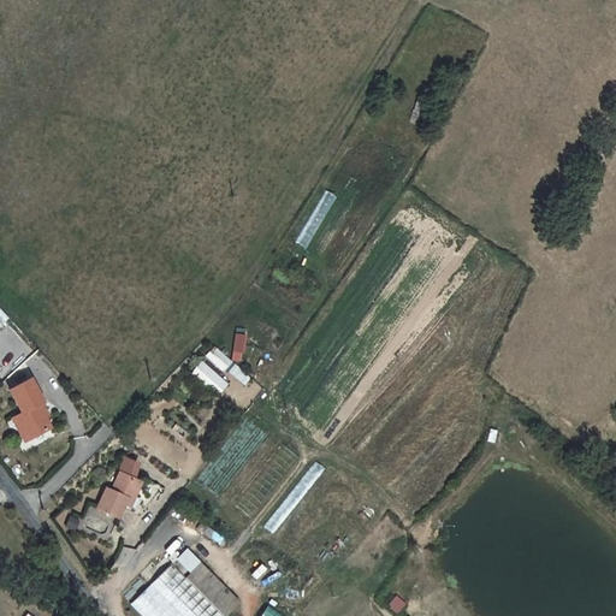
[(0,326),(10,318),(0,307),(0,326)]
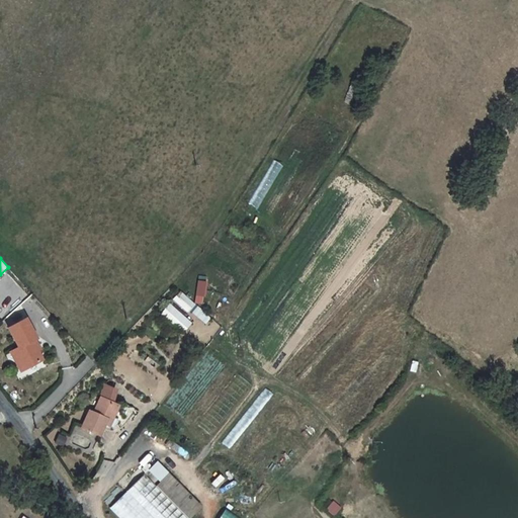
[(197,280),(195,303),(203,304),(206,281),(197,280)]
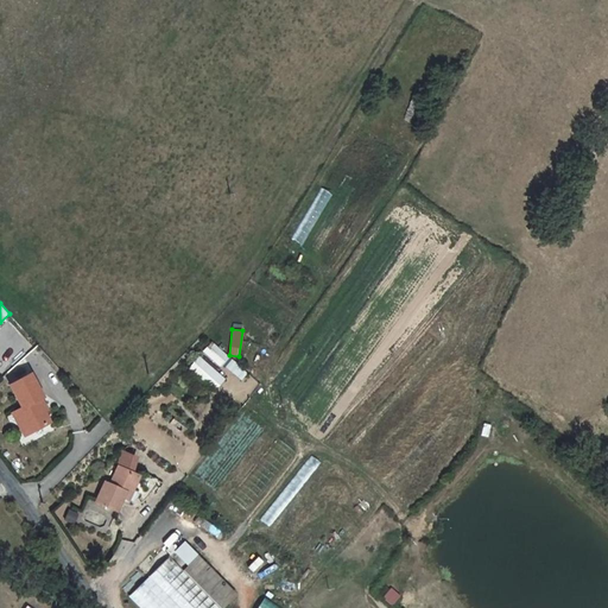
[(228,356),(213,342),(204,350),(220,365),(228,356)]
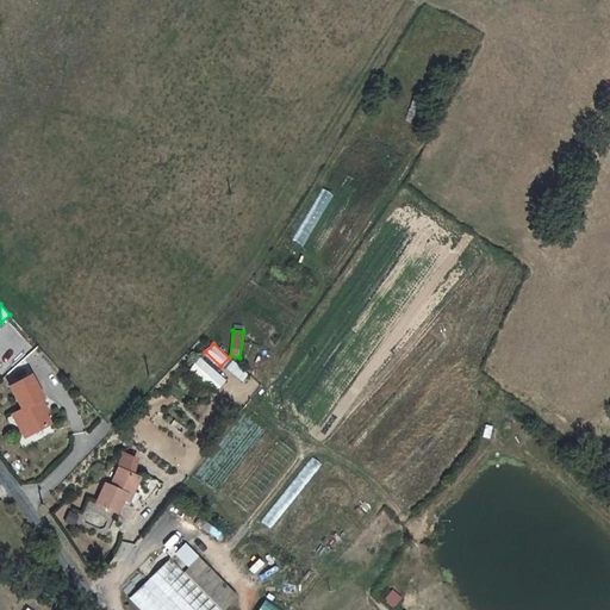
[(225,383),(200,359),(190,369),(216,392),(225,383)]
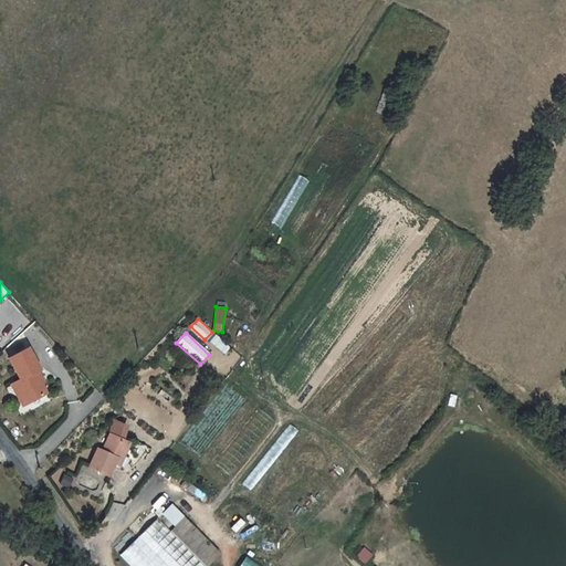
[(209,343),(224,354),(230,345),(216,334),(209,343)]
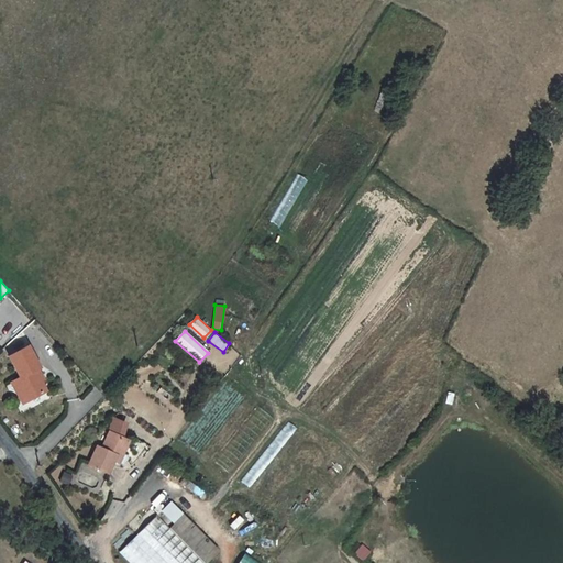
[(41,370),(30,346),(11,356),(21,378),(15,381),(25,403),(45,393),(41,383),(35,372),(39,371),(41,370)]
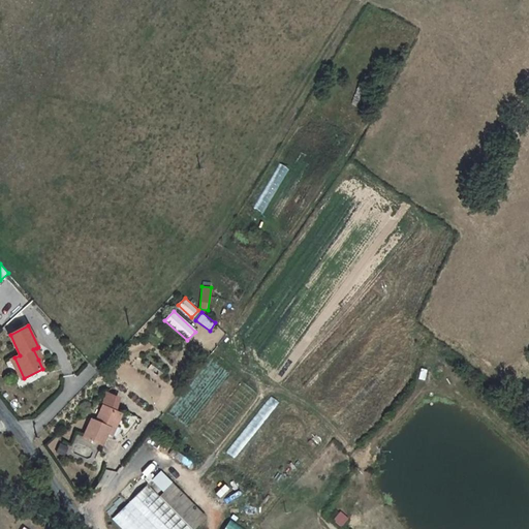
[(24,378),(14,358),(10,360),(21,380),(24,378)]
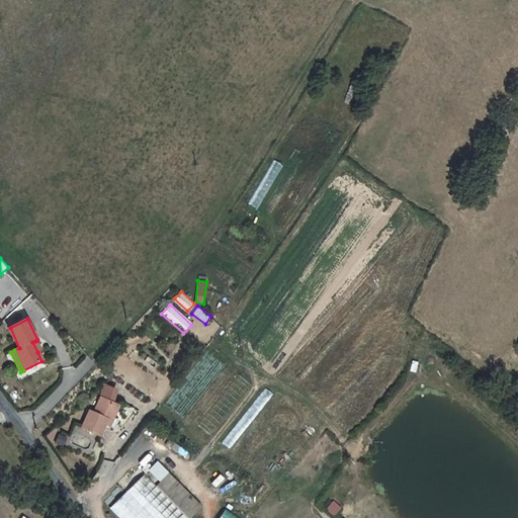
[(106,385),(102,397),(112,401),(117,390),(106,385)]
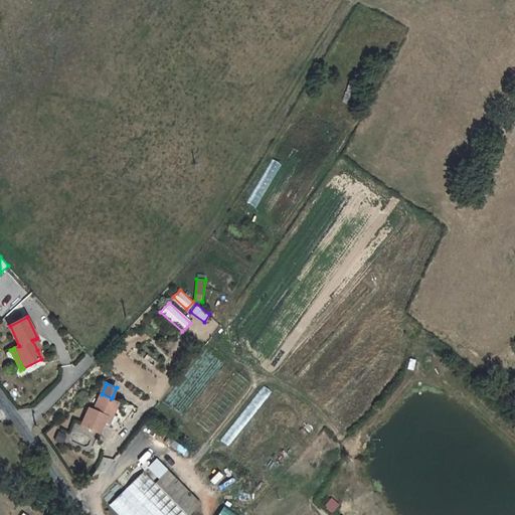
[(222,442),(230,447),(270,390),(262,384),(222,442)]
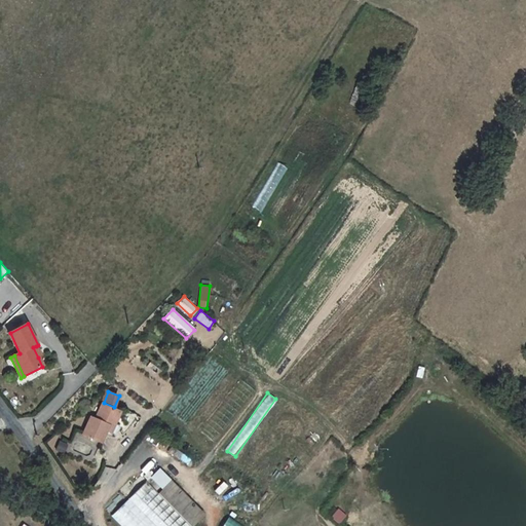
[(114,407),(104,403),(96,418),(92,417),(84,434),(103,443),(108,430),(113,421),(119,423),(124,411),(114,407)]
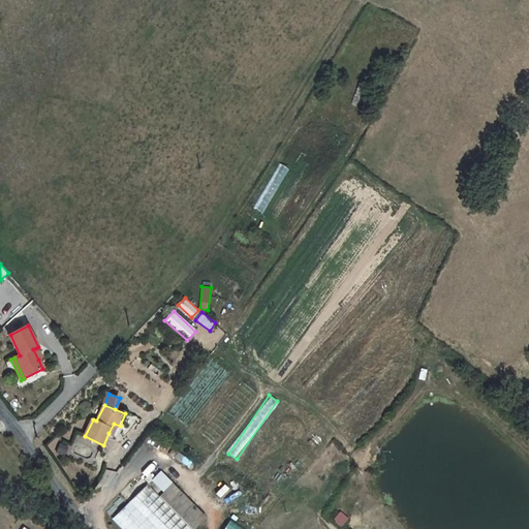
[(115,436),(120,426),(114,424),(109,433),(115,436)]
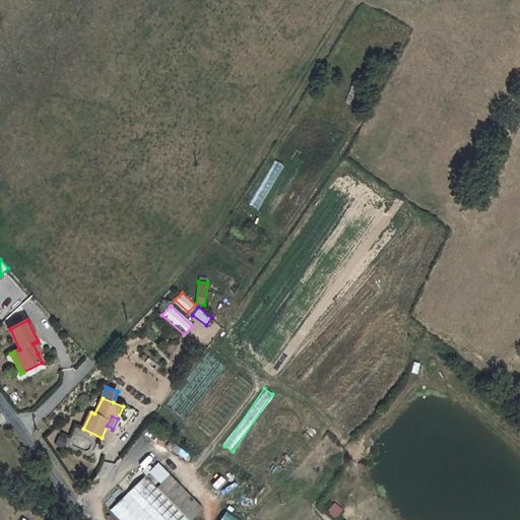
[(75,445),(93,451),(96,443),(85,439),(85,438),(78,435),(75,445)]
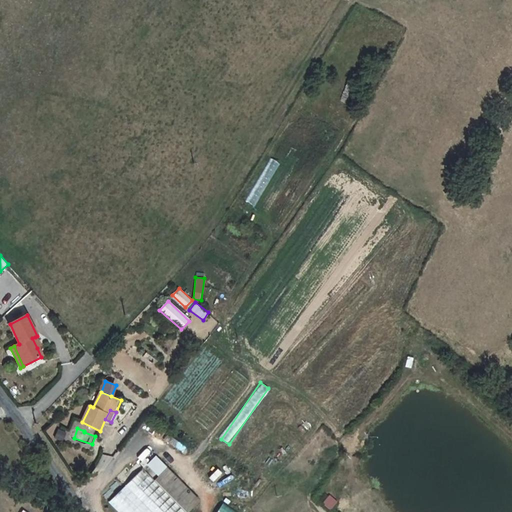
[(156,456),(147,465),(158,476),(167,467),(156,456)]
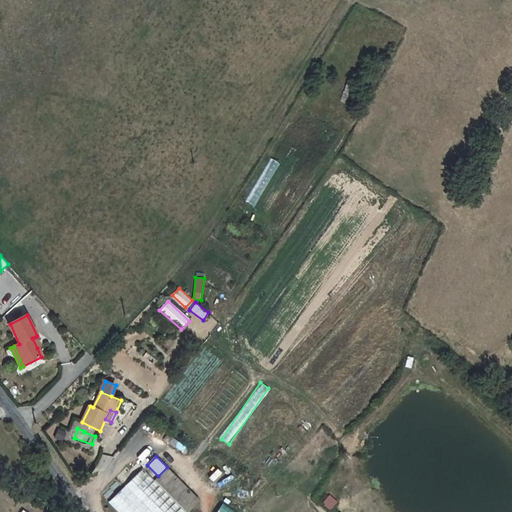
[(189,511),(200,502),(169,470),(156,482),(143,469),(109,502),(119,511),(189,511)]
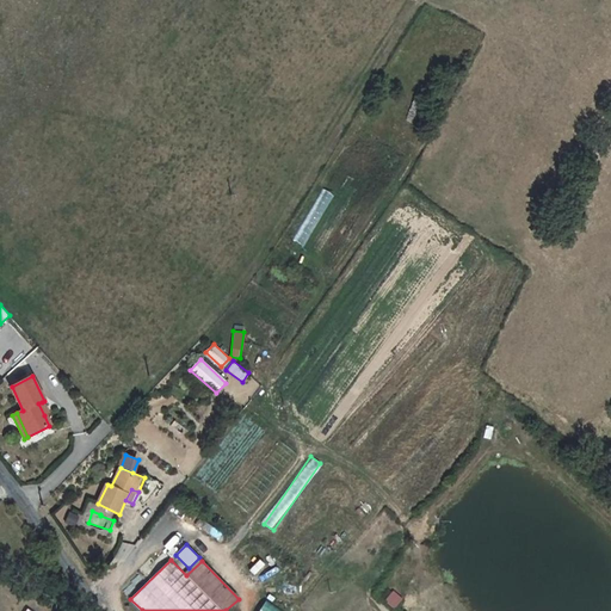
[(283,610),(264,600),(258,610),(283,610)]
